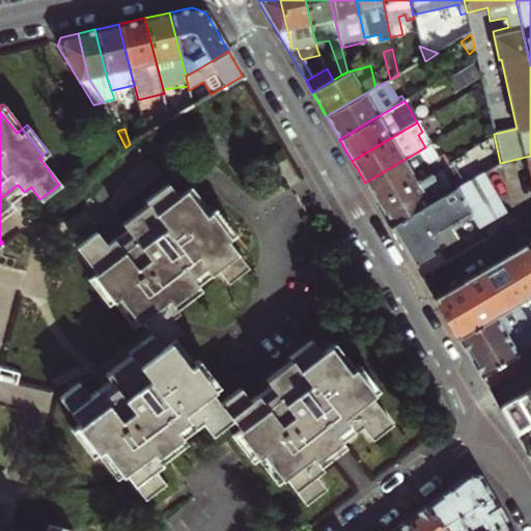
[(117,131),(110,134),(120,150),(126,147),(117,131)]
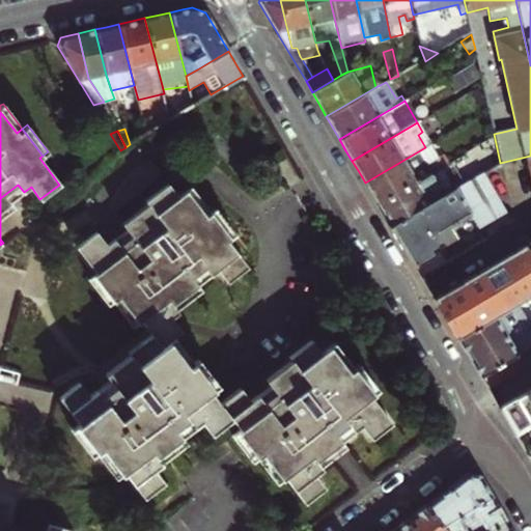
[(418,135),(425,147),(429,144),(422,132),(418,135)]
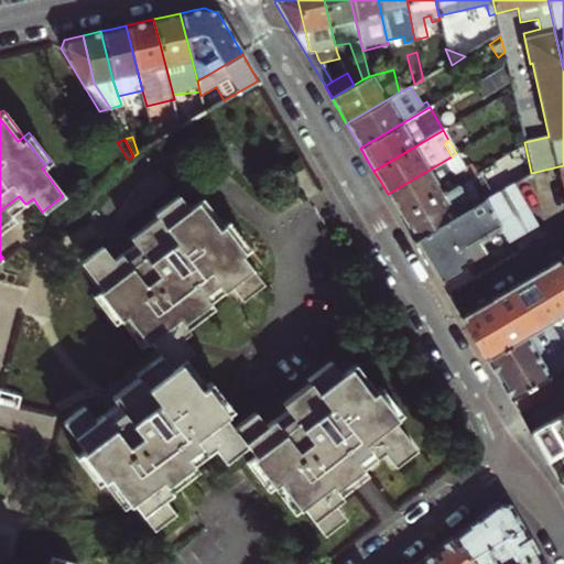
[(452,156),(388,194),(393,205),(401,217),(469,177),(456,153),(452,156)]
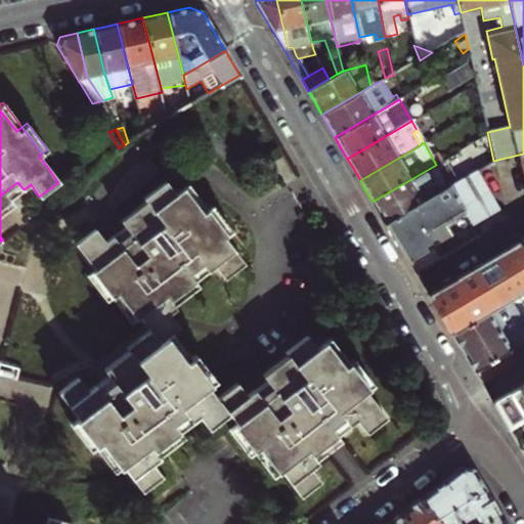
[(451,334),(500,304),(509,299),(523,290),(523,154),(519,155),(523,177),(523,237),(477,265),(435,290),(432,286),(425,290),(440,315),(451,334)]
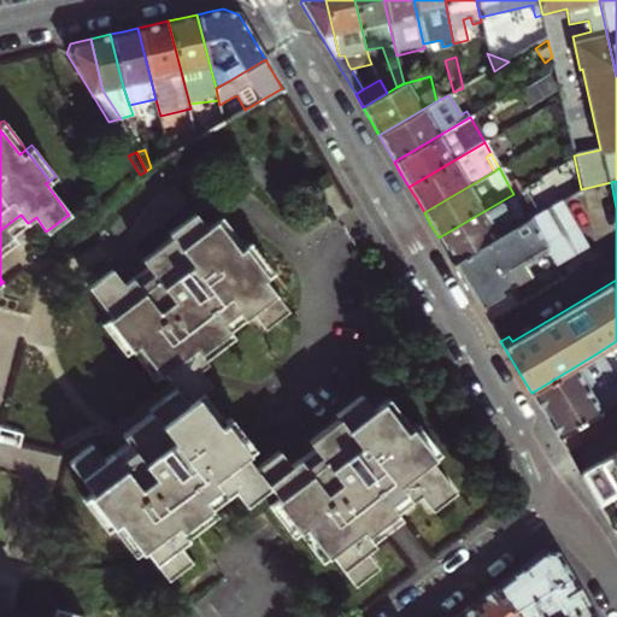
[(513,194),(439,238),(446,250),(454,264),(528,219),(513,194)]
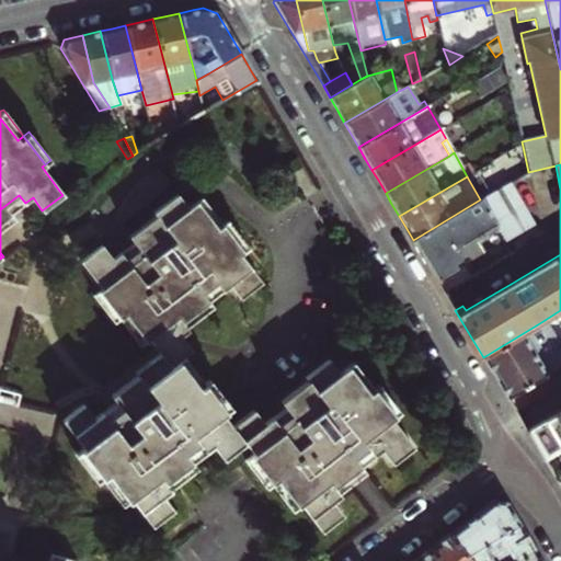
[(527,210),(511,182),(482,198),(499,228),(527,210)]
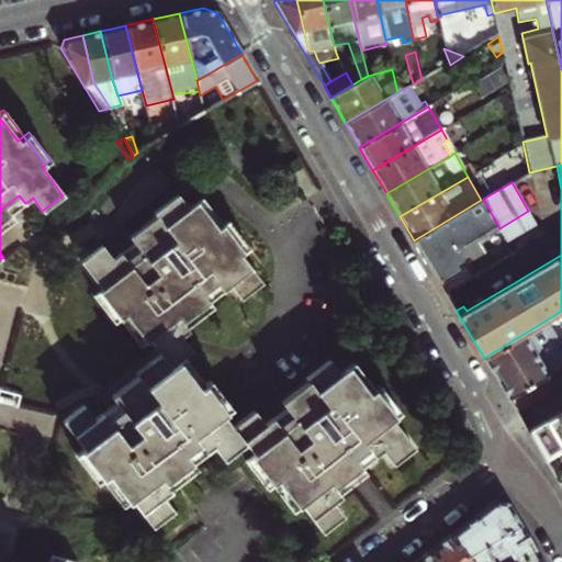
[(208,302),(229,285),(239,299),(262,282),(242,254),(249,248),(226,218),(222,223),(201,195),(186,206),(177,193),(152,212),(153,214),(125,233),(133,243),(123,249),(112,258),(101,244),(81,259),(101,288),(93,294),(114,323),(120,318),(139,346),(145,341),(156,356),(180,336),(188,332),(186,327),(213,308),(208,302)]
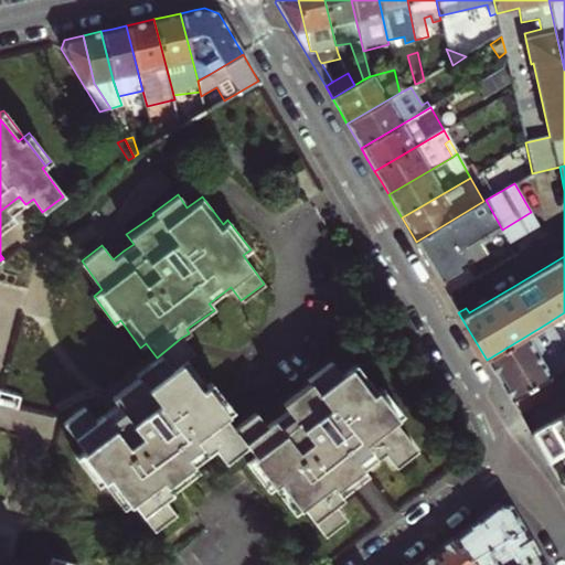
[(0,232),(16,221),(12,214),(25,204),(19,196),(0,211),(0,232)]
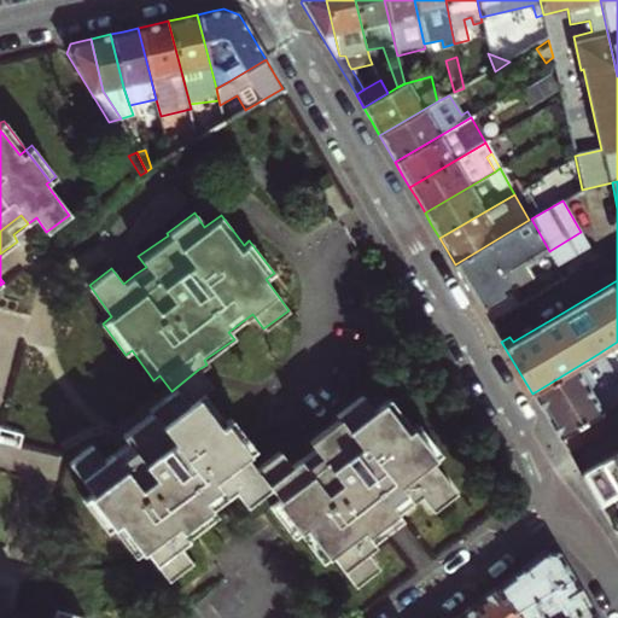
[(529,220),(455,264),(472,291),(490,324),(565,278),(549,251),(531,219),(529,220)]
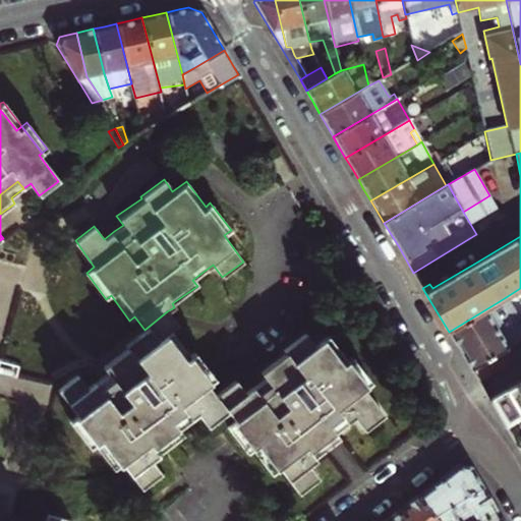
[(520,323),(506,297),(498,302),(449,332),(460,351),(471,369),(520,340),(520,323)]
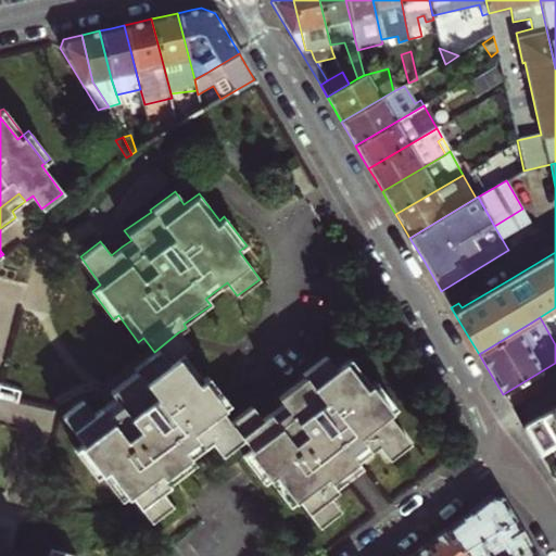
[(240,438),(228,421),(223,414),(219,408),(228,402),(207,375),(202,378),(181,353),(189,348),(184,340),(178,332),(154,352),(131,368),(135,373),(122,382),(110,391),(114,397),(93,413),(83,399),(60,416),(80,444),(78,445),(99,474),(105,469),(125,497),(128,494),(149,521),(172,504),(162,490),(169,484),(166,480),(162,475),(188,455),(181,446),(193,438),(200,445),(209,440),(218,453),(240,438)]
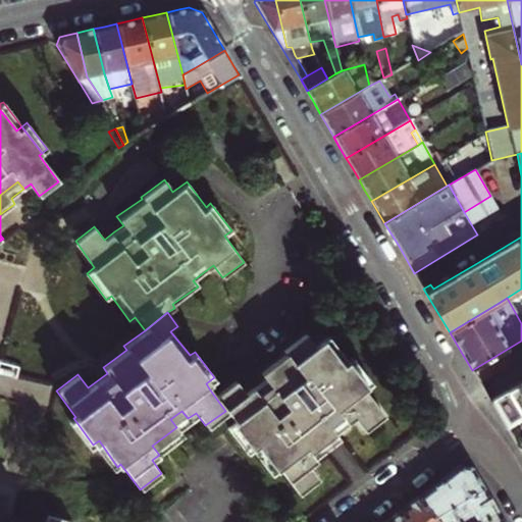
[(275,470),(296,497),(318,479),(309,466),(317,460),(314,457),(310,451),(334,432),(327,423),(340,415),(346,423),(354,419),(363,430),(383,416),(364,389),(367,387),(347,360),(342,364),(322,338),(315,345),(306,332),(281,351),(284,354),(260,372),(264,378),(255,384),(244,393),(236,380),(214,396),(225,411),(233,422),(232,423),(251,449),(257,445),(275,470)]
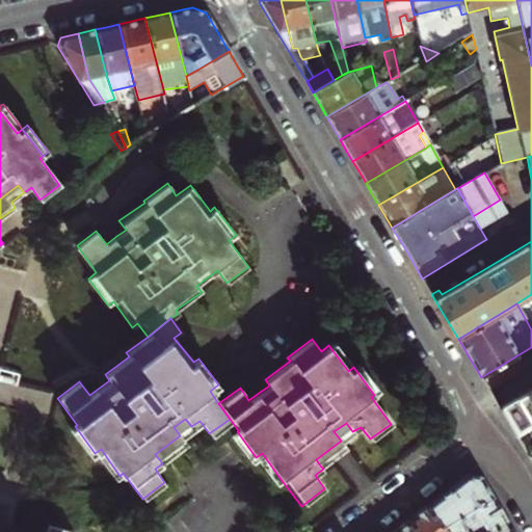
[(335,341),(328,345),(348,371),(353,367),(335,341)]
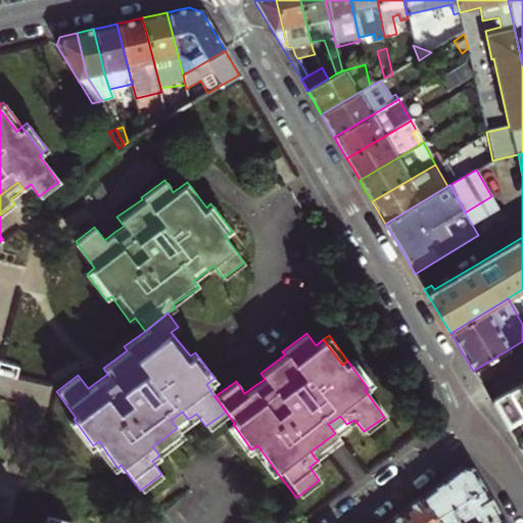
[(347,361),(368,388),(372,384),(352,358),(347,361)]
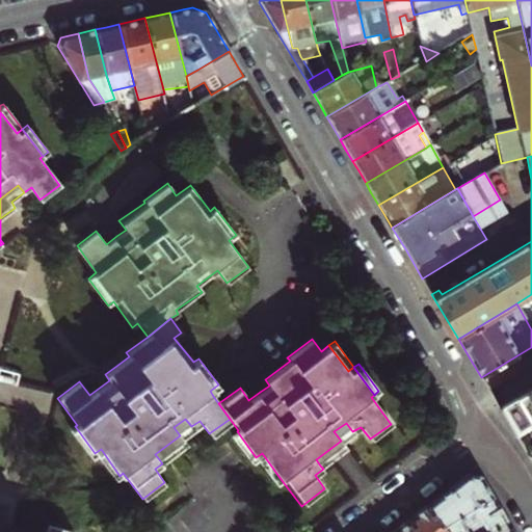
[(531,387),(499,406),(515,435),(526,429),(531,425),(531,387)]
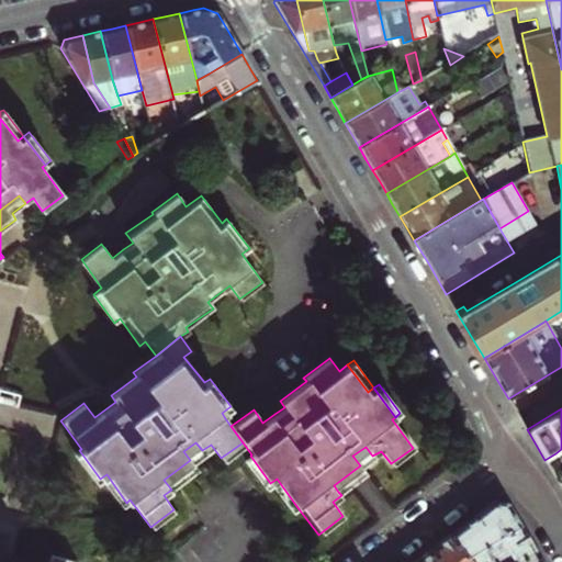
[(202,450),(195,442),(183,451),(190,460),(202,450)]
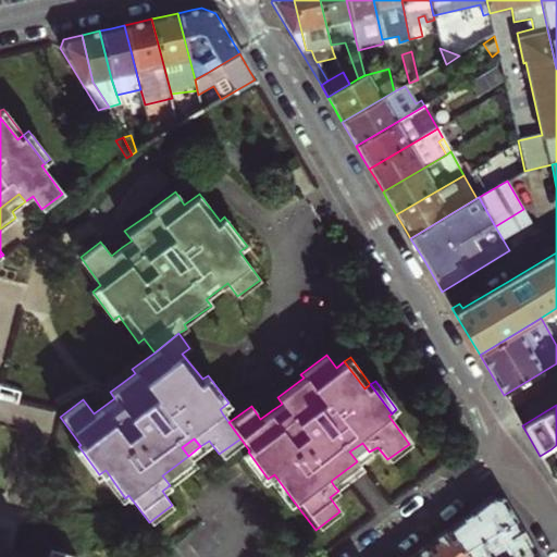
[(349,452),(357,461),(369,452),(362,443),(349,452)]
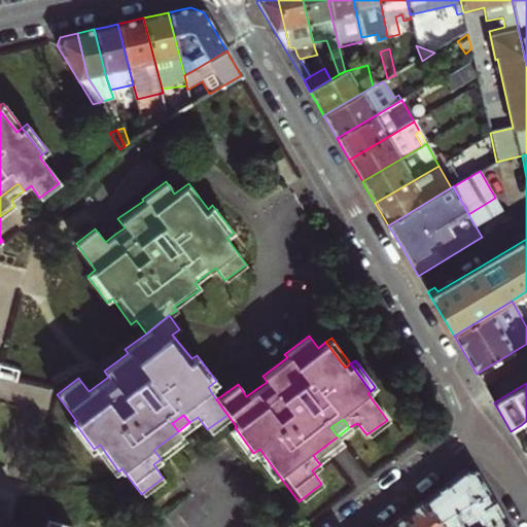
[(94,449),(74,422),(70,425),(90,452),(94,449)]
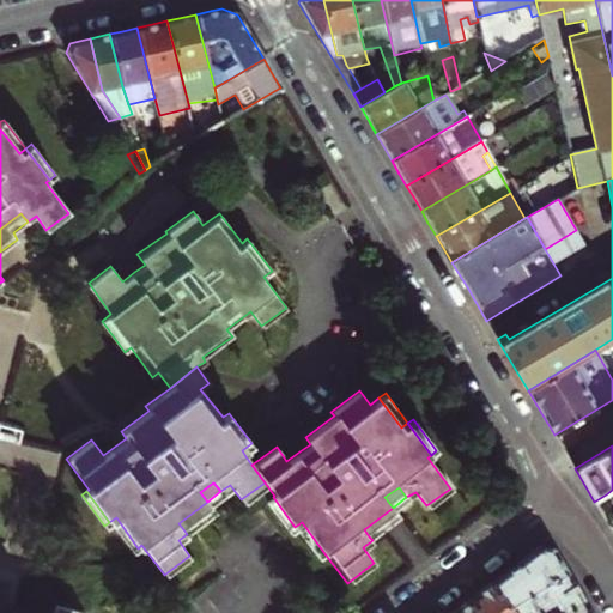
[(295,527),(273,497),(266,502),(289,532),(295,527)]
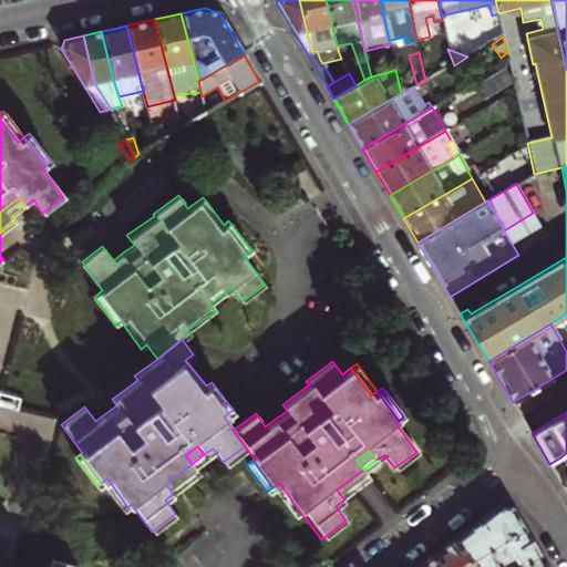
[(196,470),(192,464),(165,484),(169,490),(185,477),(196,470)]
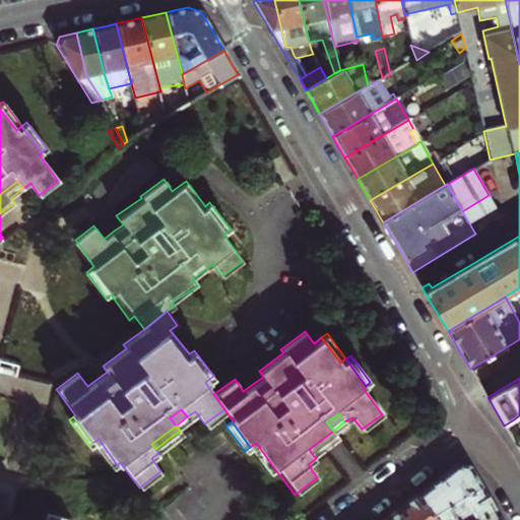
[(338,437),(333,431),(309,449),(313,455),(330,443),(338,437)]
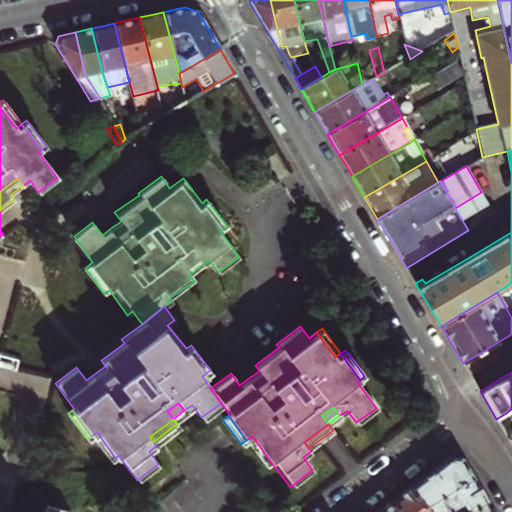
[(115,458),(97,432),(91,436),(110,461),(115,458)]
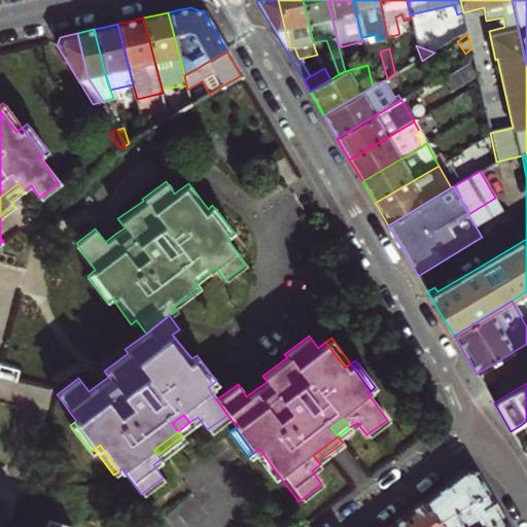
[(278,475),(259,449),(253,453),(273,479),(278,475)]
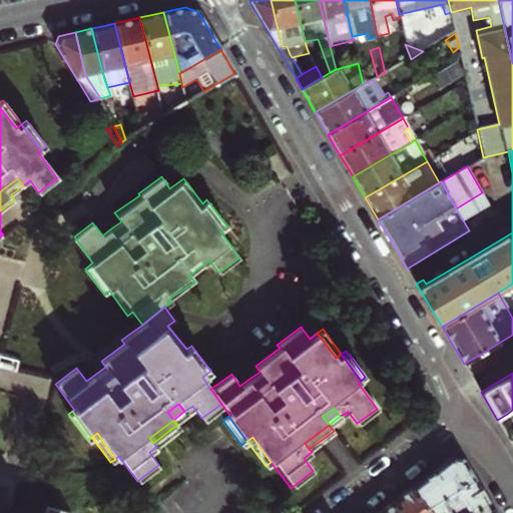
[(451,458),(411,489),(427,511),(475,480),(463,461),(456,459),(451,458)]
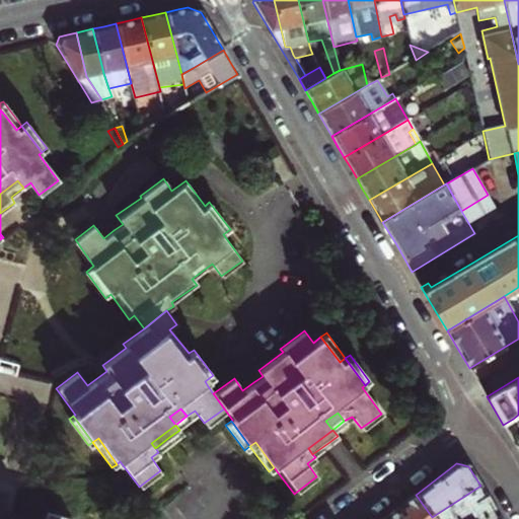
[(432,517),(433,518),(476,518),(494,509),(487,497),(480,486),(432,517)]
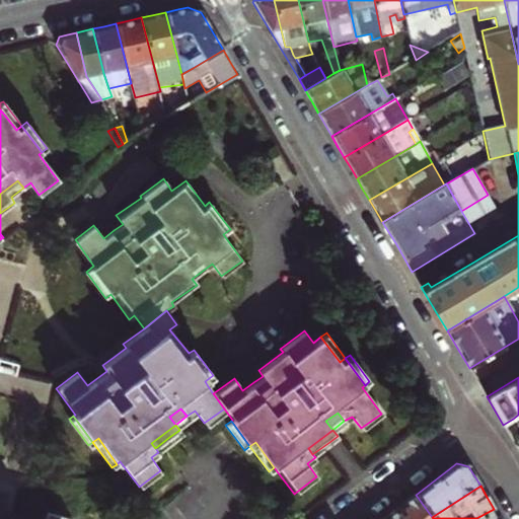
[(408,501),(398,508),(406,518),(433,518),(432,517),(416,495),(408,501)]
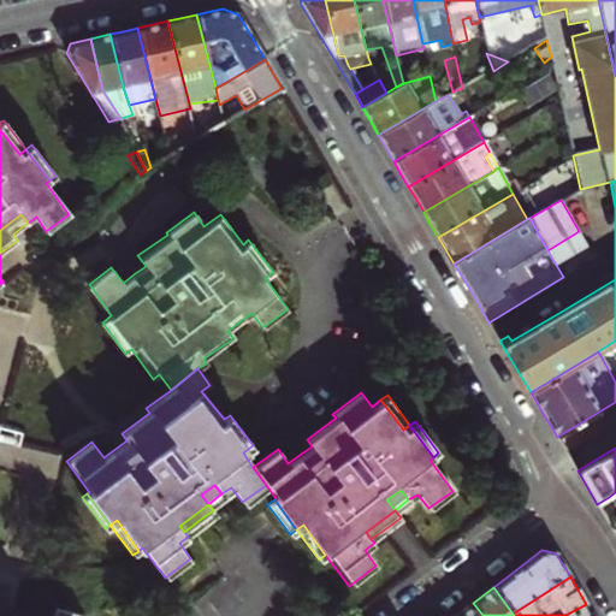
[(462,610),(455,615),(483,615),(473,603),(462,610)]
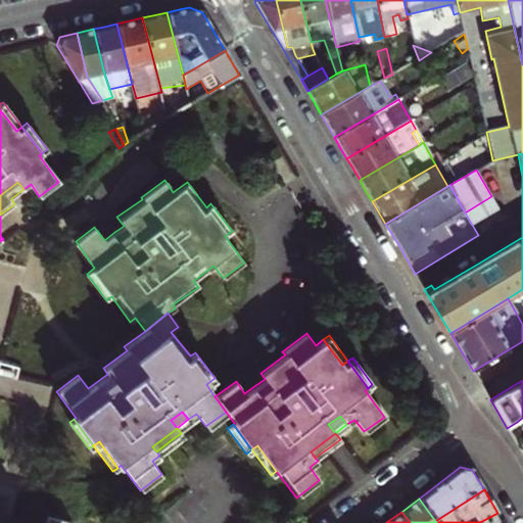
[(504,522),(497,513),(480,522),(504,522)]
